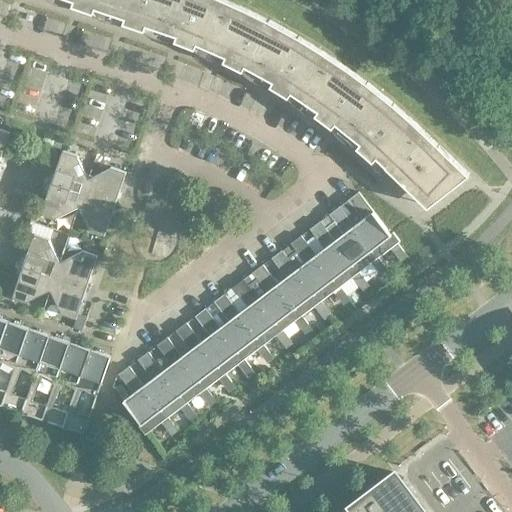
[(74,0),(72,6),(93,13),(96,6),(126,16),(124,24),(145,31),(148,23),(178,34),(175,41),(195,49),(198,42),(227,55),(224,62),(242,71),(246,64),(274,80),(270,87),(289,98),(293,91),(320,109),(315,116),(332,128),(337,122),(362,142),(357,148),(371,161),(383,172),(387,169),(427,207),(469,174),(411,119),(393,103),(367,82),(347,68),(319,49),(298,36),(269,20),(247,9),(226,0),(74,0)]
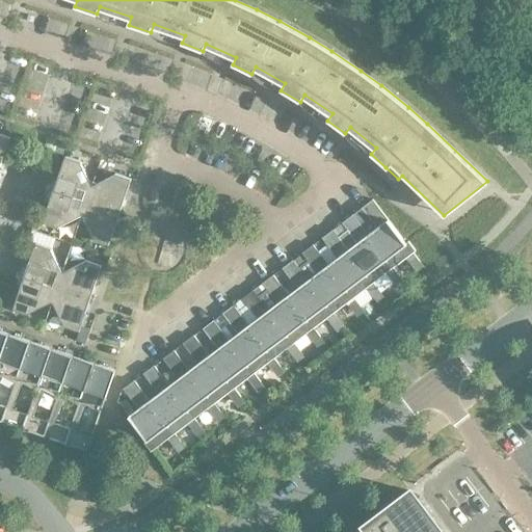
[(0,163),(9,137),(0,133),(0,163)]
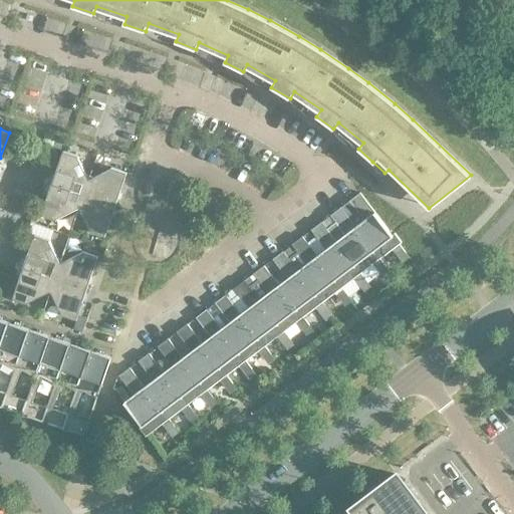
[(62,151),(51,183),(83,194),(88,179),(77,157),(77,156),(62,151)]
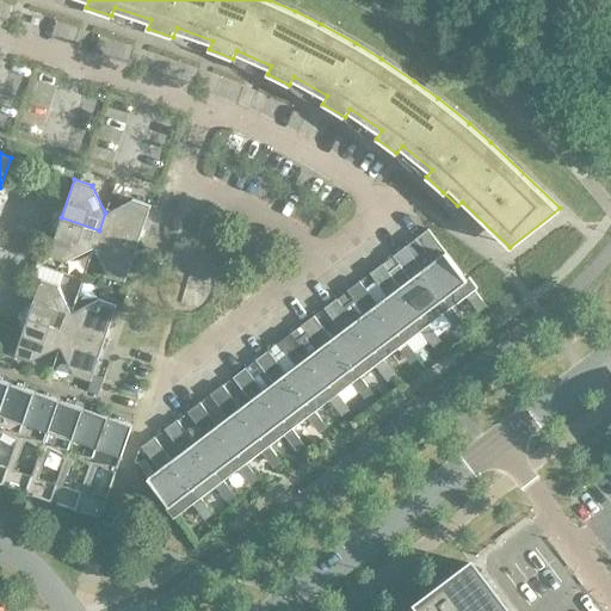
[(131,201),(105,213),(99,230),(137,244),(150,205),(131,198),(131,201)]
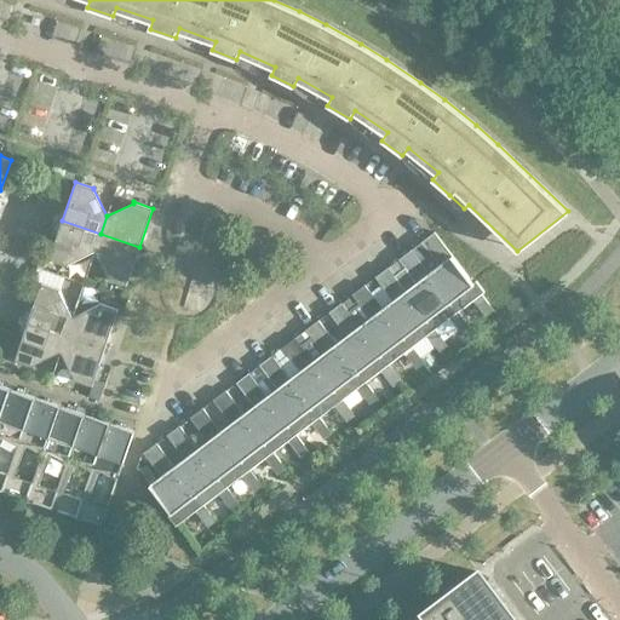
[(101,234),(62,220),(49,259),(68,265),(68,264),(95,251),(101,234)]
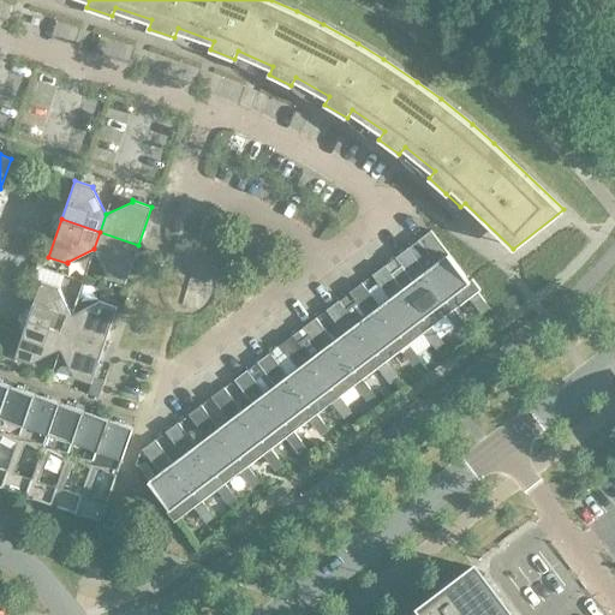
[(469,281),(430,231),(417,240),(435,263),(424,270),(424,272),(453,310),(453,309),(469,298),(476,308),(484,302),(477,292),(479,290),(471,279),(469,281)]
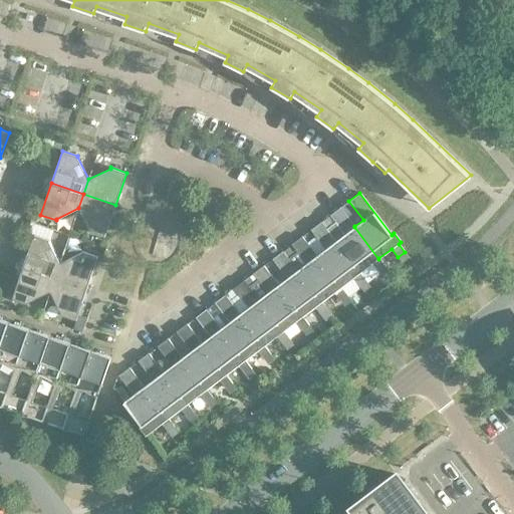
[(115,205),(83,194),(78,208),(89,230),(88,231),(104,236),(115,205)]
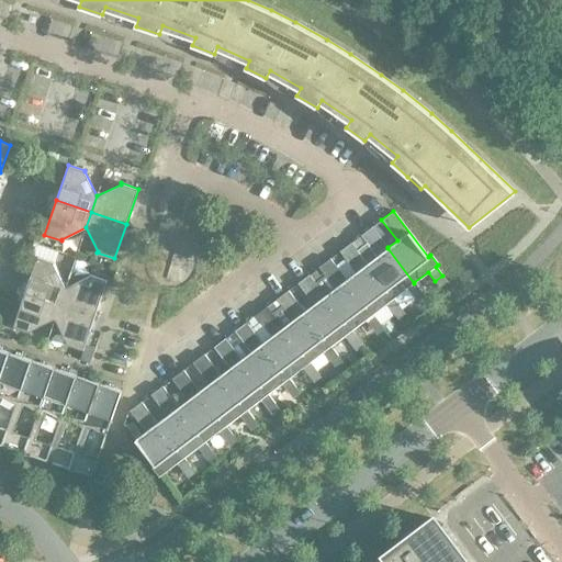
[(388,247),(372,226),(351,243),(367,263),(393,299),(407,288),(414,298),(422,292),(414,282),(414,283),(388,248),(388,247)]
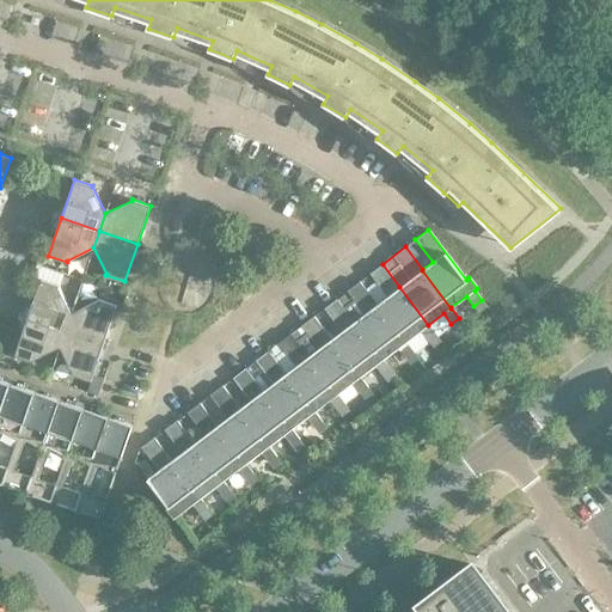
[(399,287),(383,264),(369,274),(387,297),(377,304),(375,305),(405,343),(405,342),(421,331),(428,341),(436,335),(428,325),(399,287)]
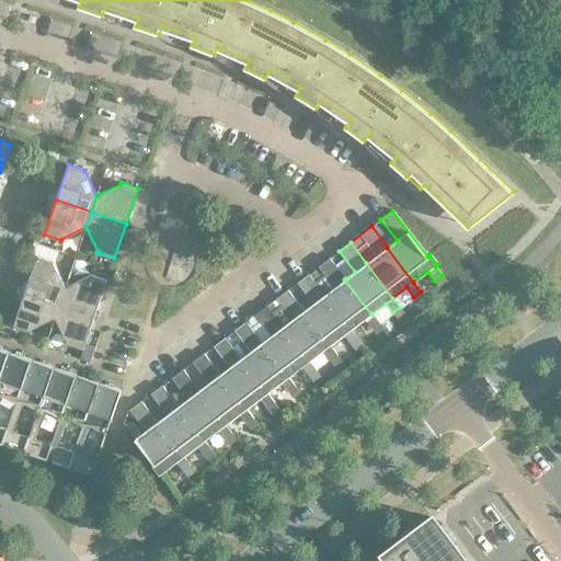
[(37,255),(25,290),(59,302),(65,286),(54,263),(54,261),(37,255)]
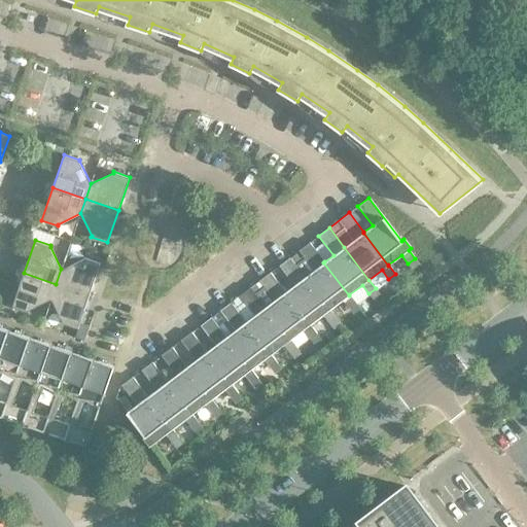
[(324,261),(309,242),(289,257),(305,277),(304,277),(329,310),(343,300),(349,309),(356,304),(349,294),(349,295),(323,262),(324,261)]
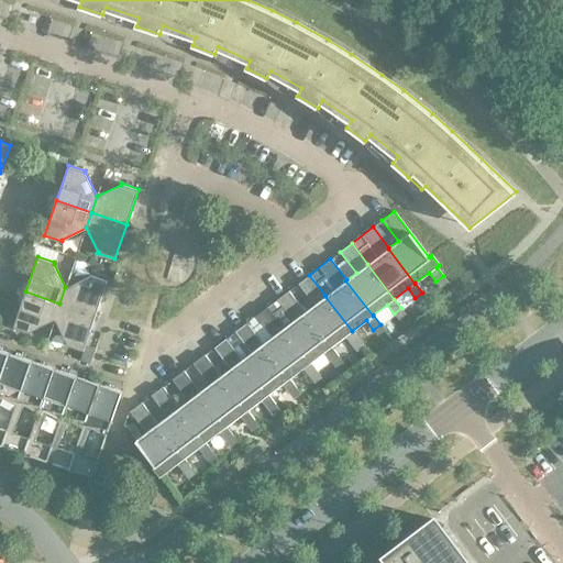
[(89,276),(65,287),(59,304),(95,316),(107,280),(90,275),(89,276)]
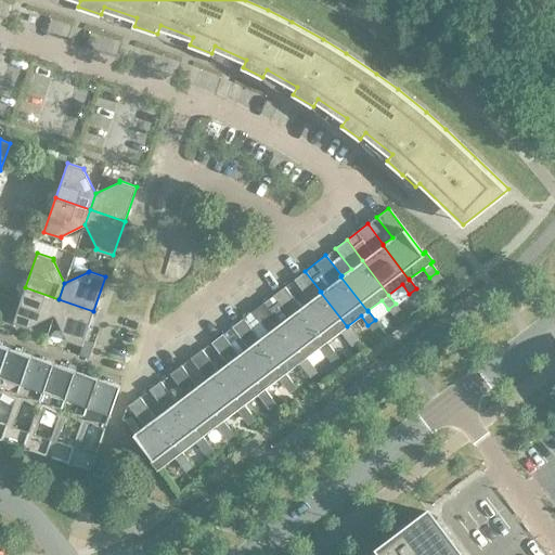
[(321,292),(305,271),(294,280),(309,300),(300,307),(299,308),(325,343),(326,341),(339,332),(347,340),(355,335),(347,326),(320,292),(321,292)]
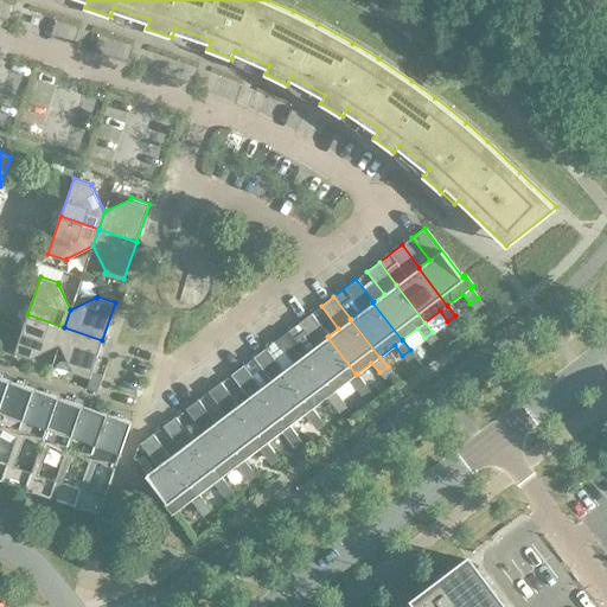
[(328,336),(311,313),(288,331),(306,353),(305,353),(333,391),(334,391),(349,379),(357,390),(365,384),(357,374),(356,375),(327,337),(328,336)]
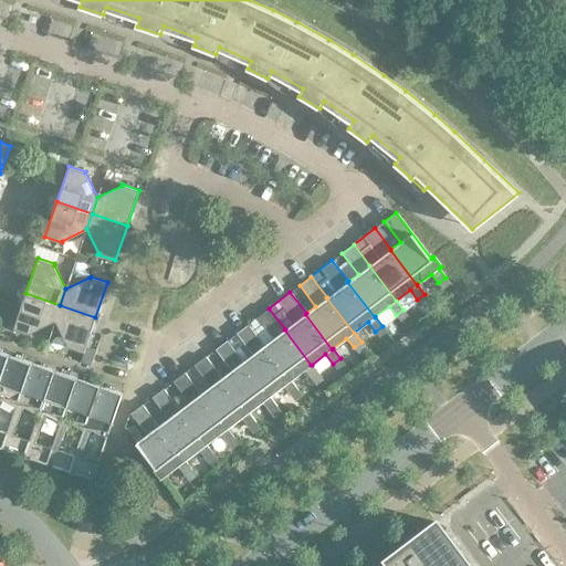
[(60,305),(25,293),(13,328),(30,334),(31,333),(55,321),(60,305)]
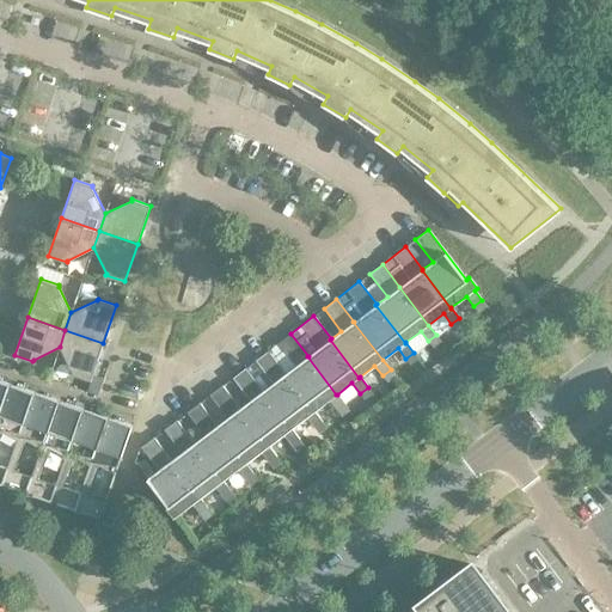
[(103,343),(65,330),(60,347),(72,373),(72,374),(90,380),(103,343)]
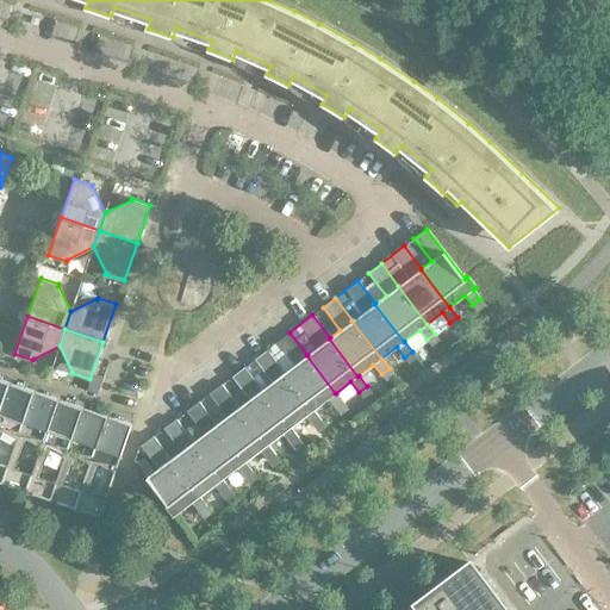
[(307,355),(290,332),(278,342),(294,365),(284,372),(284,373),(312,411),(313,410),(328,399),(336,409),(343,403),(336,393),(335,393),(306,355),(307,355)]
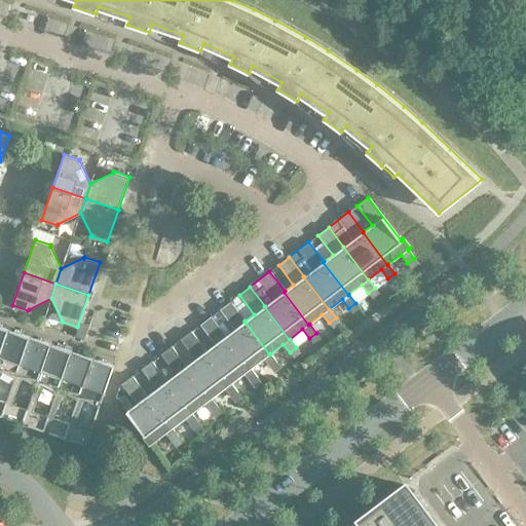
[(245,321),(230,301),(220,309),(234,329),(225,336),(250,369),(251,369),(263,359),(270,368),(276,363),(270,353),(269,354),(245,322),(245,321)]
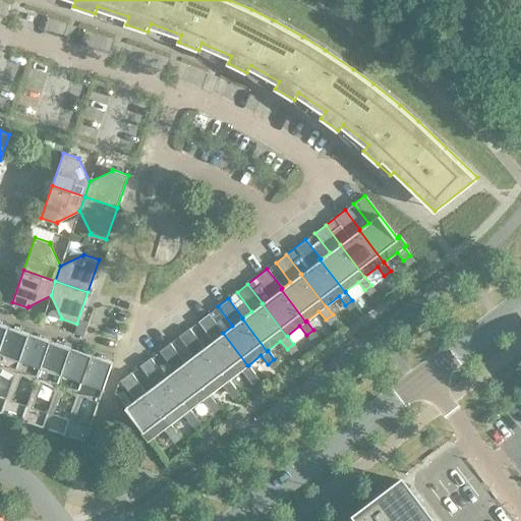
[(223,333),(209,313),(189,328),(204,347),(204,348),(228,381),(229,380),(241,370),(248,379),(254,373),(248,365),(247,365),(223,333)]
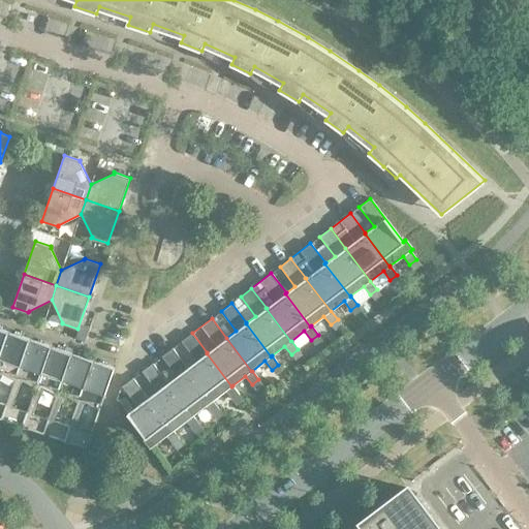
[(28,339),(7,332),(0,351),(0,418),(1,418),(5,405),(0,403),(0,373),(13,381),(28,339)]
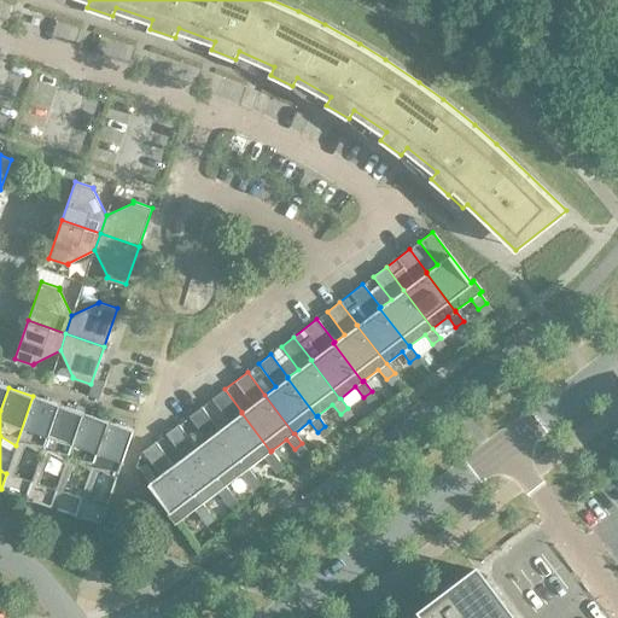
[(242,412),(225,389),(211,398),(229,421),(219,430),(248,468),(263,456),(270,467),(279,461),(272,450),(270,452),(242,413),(242,412)]
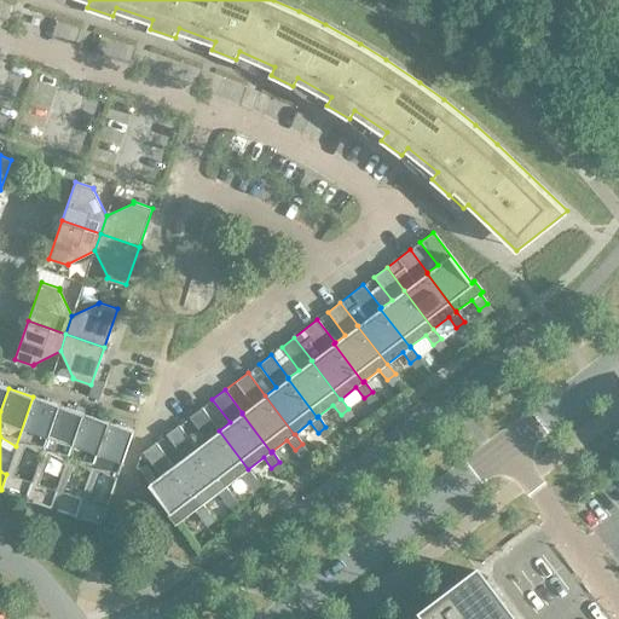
[(58,405),(33,397),(16,446),(6,474),(1,490),(25,498),(32,482),(12,475),(24,446),(41,455),(58,405)]
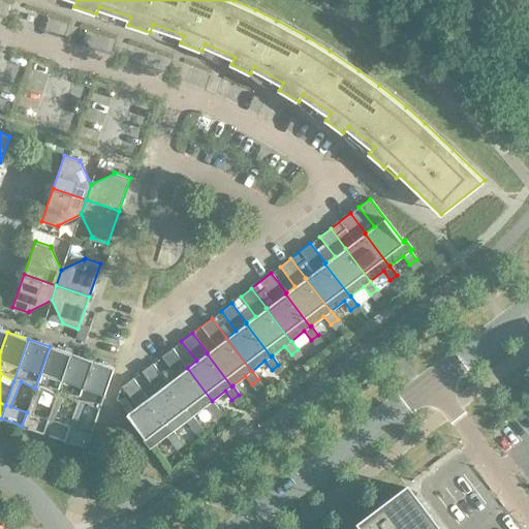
[(70,353),(50,346),(35,389),(27,412),(22,426),(43,433),(48,419),(31,413),(41,389),(56,396),(70,353)]
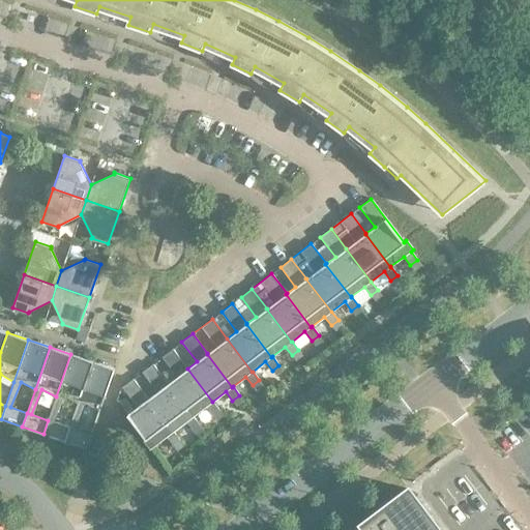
[(187,369),(173,349),(162,357),(177,377),(168,383),(168,384),(193,417),(193,416),(206,407),(212,415),(219,410),(212,402),(187,369)]
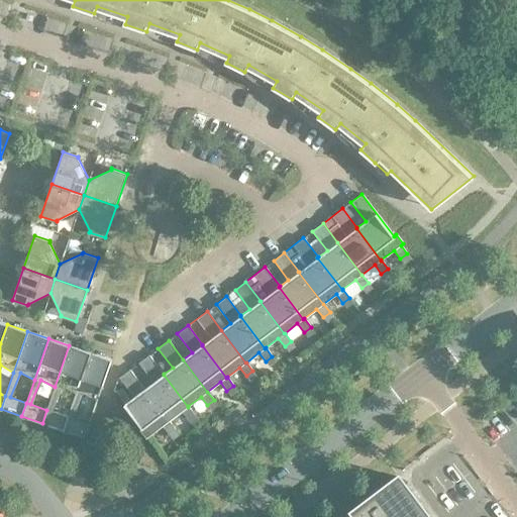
[(90,352),(69,345),(55,387),(46,410),(42,423),(63,430),(68,417),(52,411),(62,387),(75,394),(90,352)]
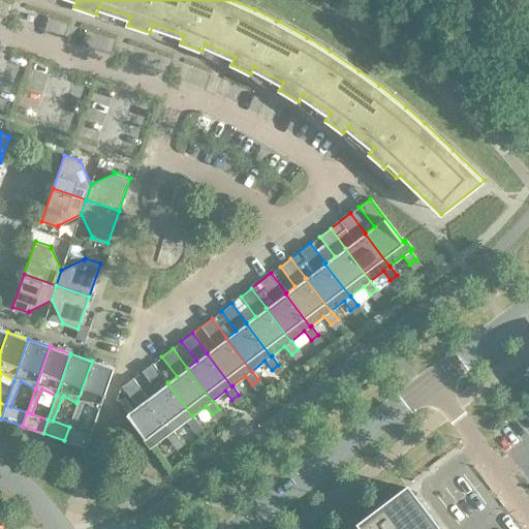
[(114,368),(92,361),(76,403),(69,427),(64,440),(86,448),(91,434),(73,428),(84,403),(99,410),(114,368)]
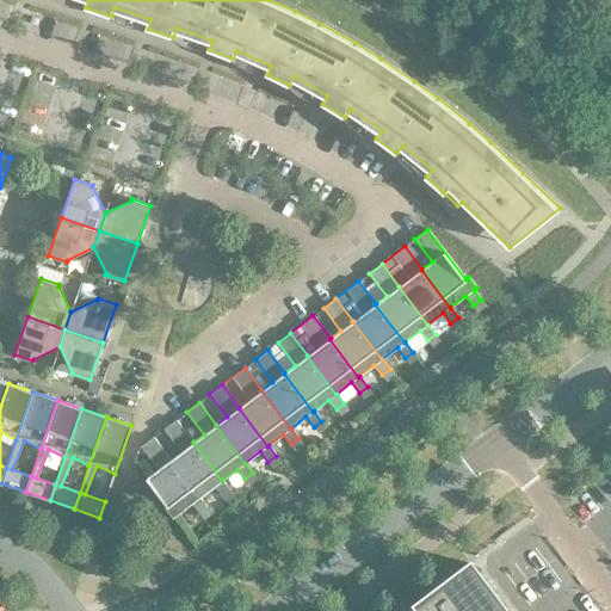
[(193,442),(177,419),(164,429),(171,438),(160,445),(171,460),(170,460),(199,498),(215,486),(222,497),(230,491),(222,480),(222,481),(193,443),(193,442)]
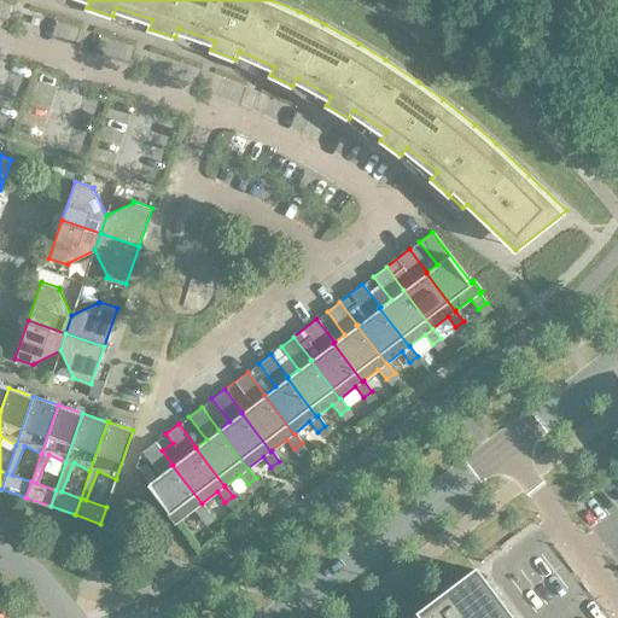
[(173,465),(162,450),(155,442),(143,452),(159,474),(149,483),(169,511),(167,513),(174,524),(194,509),(202,519),(210,513),(202,503),(172,465),(173,465)]
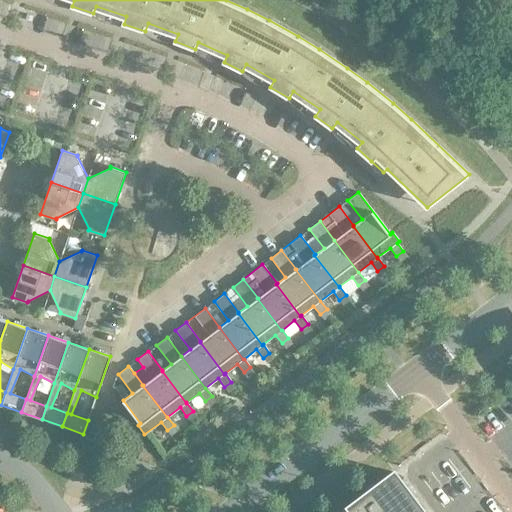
[(424,511),(408,491),(410,490),(410,489),(410,488),(409,488),(405,491),(400,484),(401,484),(401,483),(402,482),(402,481),(402,480),(401,479),(401,478),(400,476),(400,477),(394,474),(394,473),(395,473),(394,472),(392,472),(390,473),(389,473),(388,474),(388,475),(387,476),(387,477),(387,478),(388,480),(369,494),(368,493),(342,511),(424,511)]
